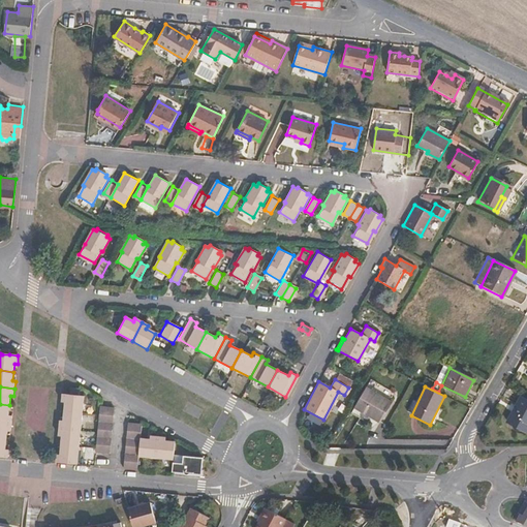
[(392,403),(366,388),(354,408),(380,424),(392,403)]
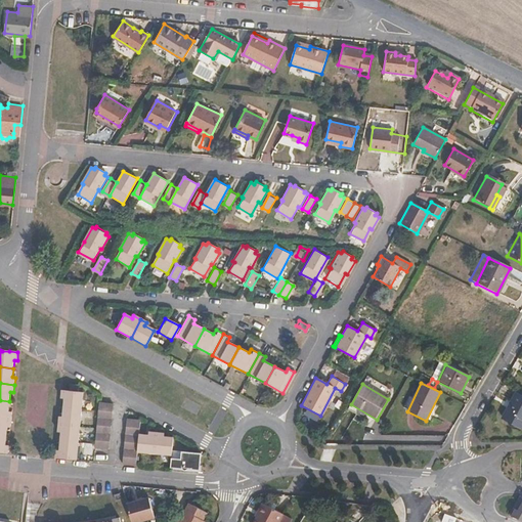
[(64,405),(82,407),(84,391),(78,390),(70,389),(62,388),(61,396),(66,396),(64,405)]
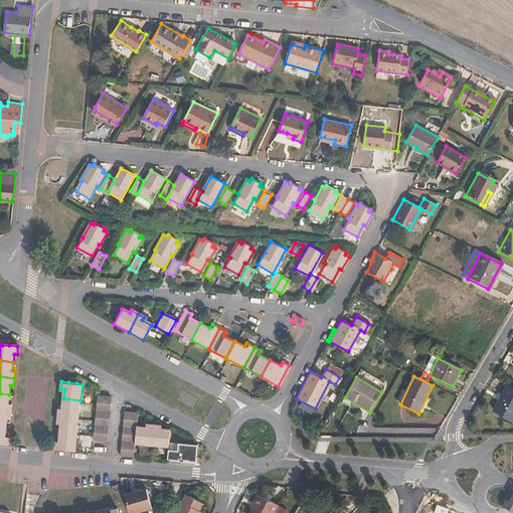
[(512,384),(510,383),(497,407),(512,415),(512,384)]
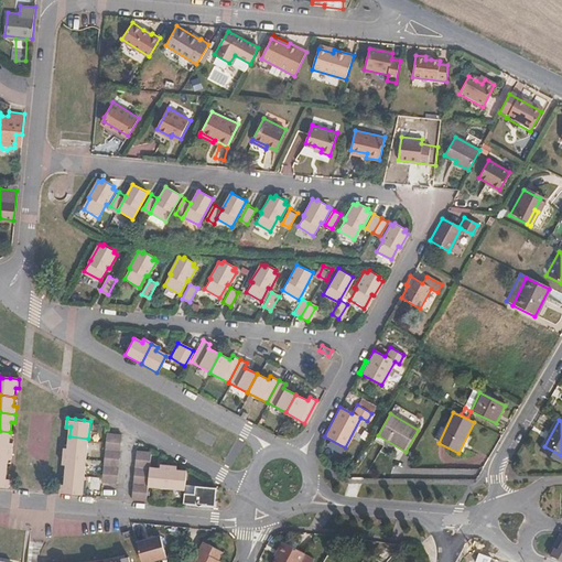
[(0,431),(0,449),(12,450),(13,443),(10,443),(10,432),(0,431)]
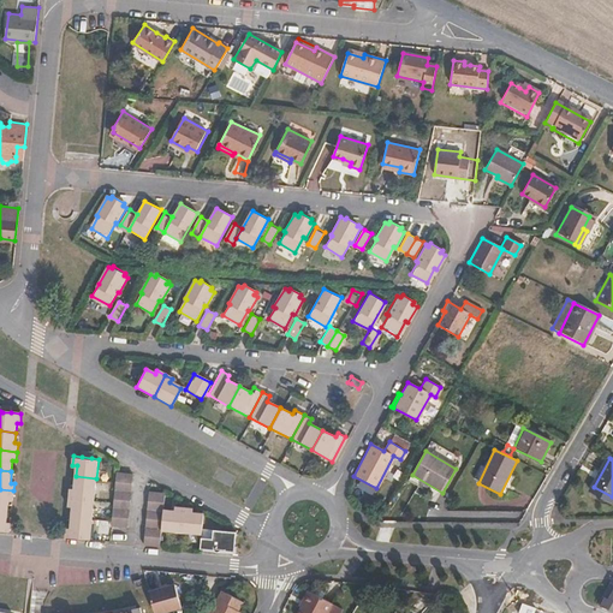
[(115,481),(126,482),(128,472),(117,471),(115,481)]
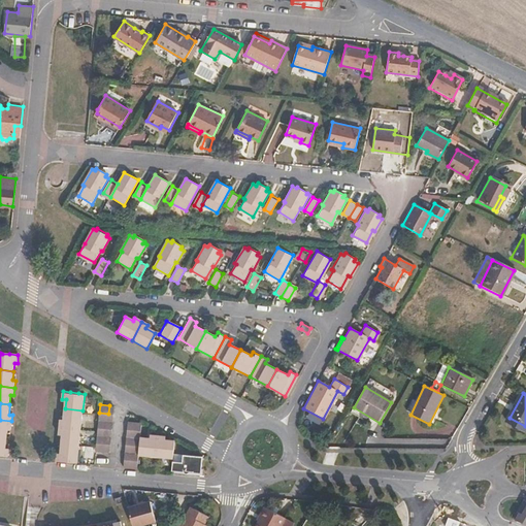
[(60,417),(60,425),(81,427),(83,411),(65,408),(64,418),(60,417)]
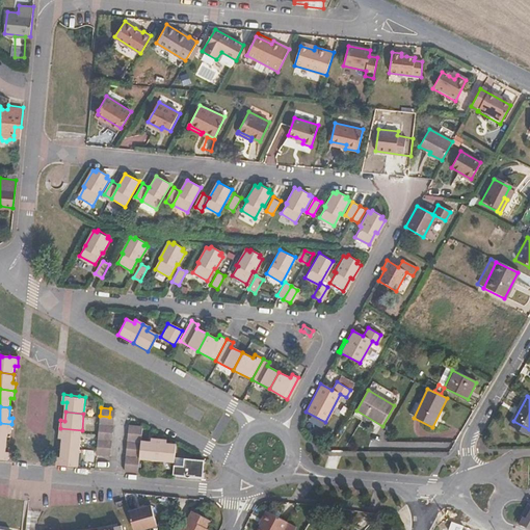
[(99,424),(113,425),(113,417),(109,417),(100,416),(99,424)]
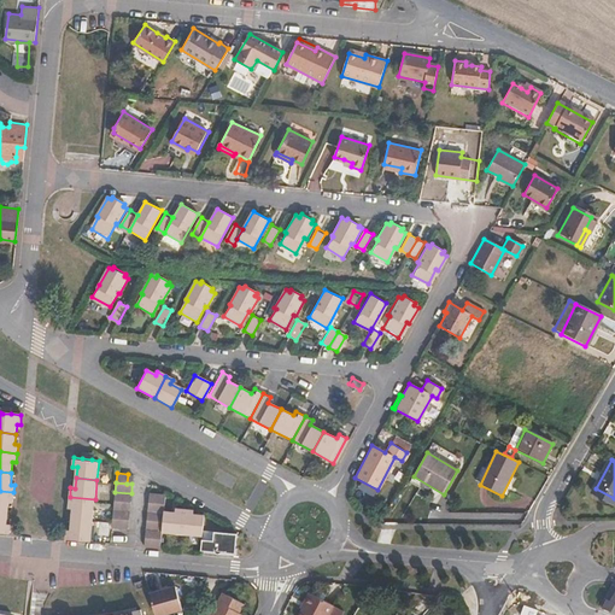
[(0,510),(7,511),(9,502),(12,502),(13,492),(0,491),(0,510)]
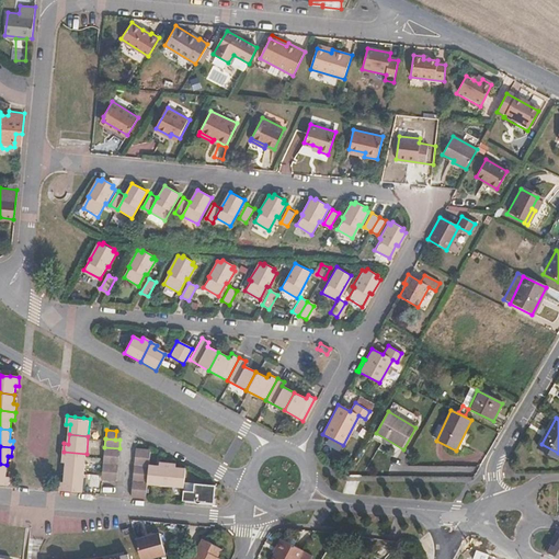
[(104,455),(118,457),(120,448),(104,447),(104,455)]
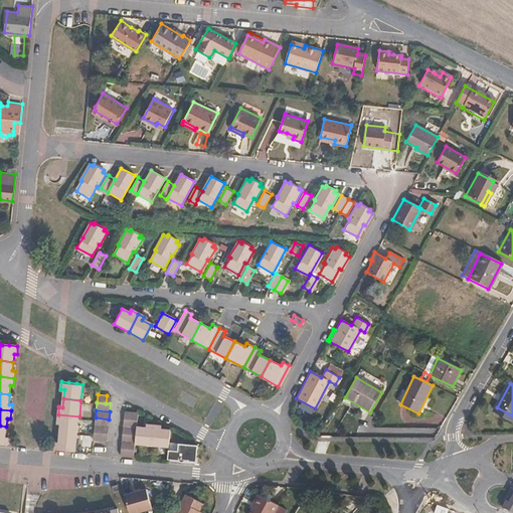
[(125,417),(138,418),(139,412),(125,410),(125,417)]
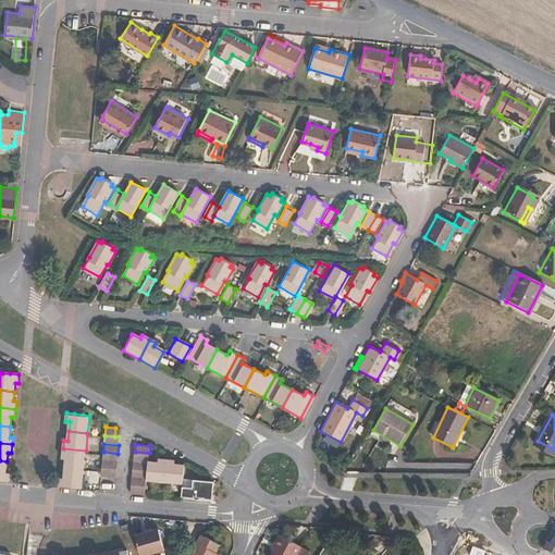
[(66,457),(65,468),(84,469),(86,451),(63,448),(62,457),(66,457)]
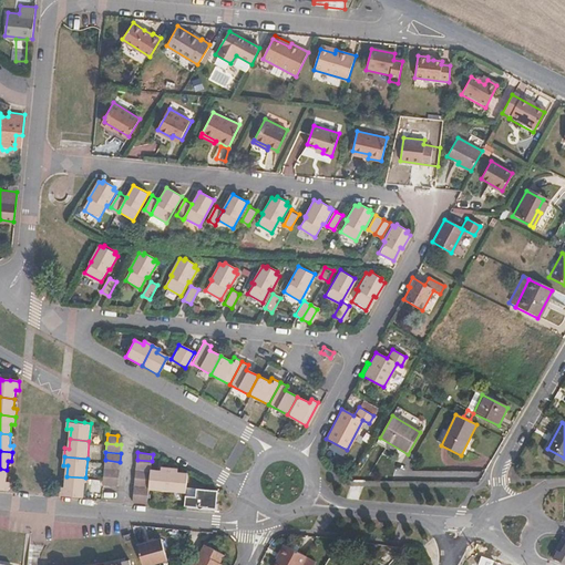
[(105,460),(104,468),(119,470),(120,462),(105,460)]
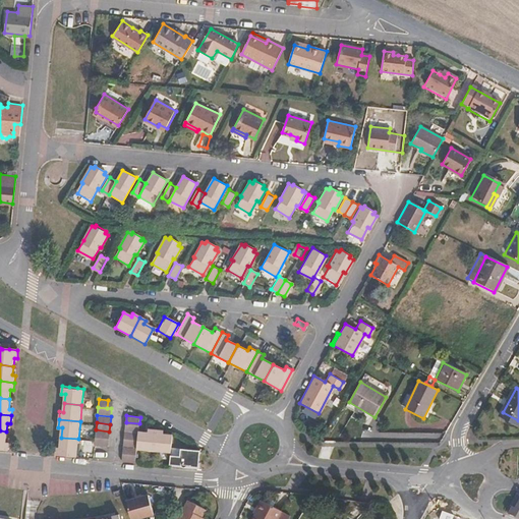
[(126,422),(125,429),(138,431),(139,423),(126,422)]
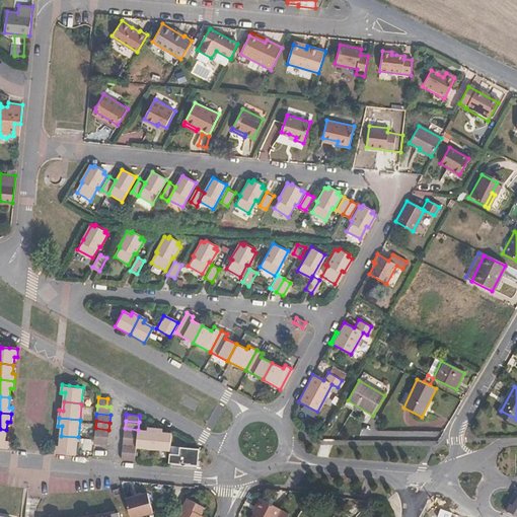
[(137,446),(153,447),(155,428),(148,427),(148,431),(138,430),(138,437),(137,444),(137,446)]
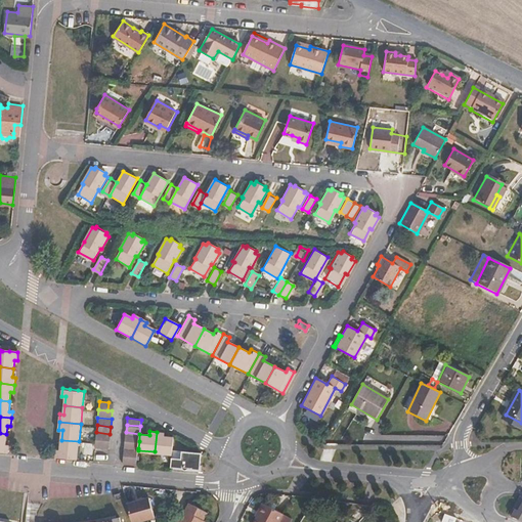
[(96,432),(95,440),(110,442),(110,434),(96,432)]
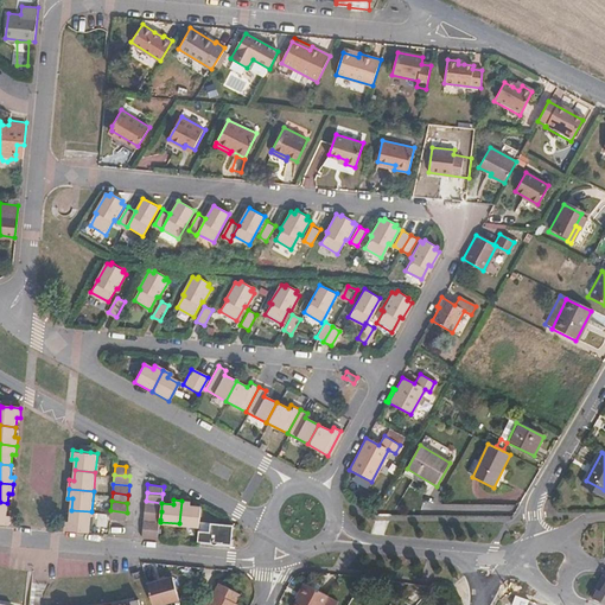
[(145,509),(161,511),(161,503),(146,501),(145,509)]
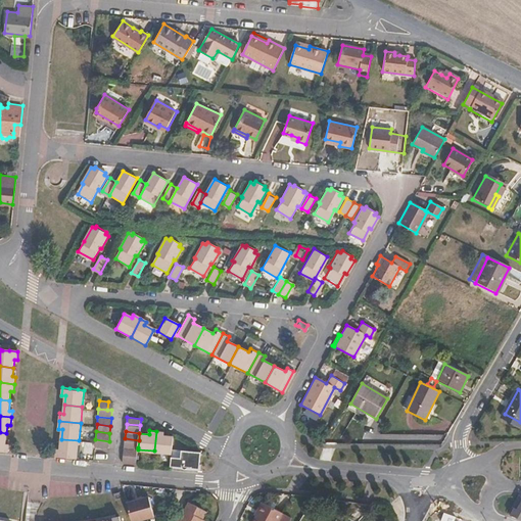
[(164,432),(156,431),(154,451),(172,453),(174,437),(164,436),(164,432)]
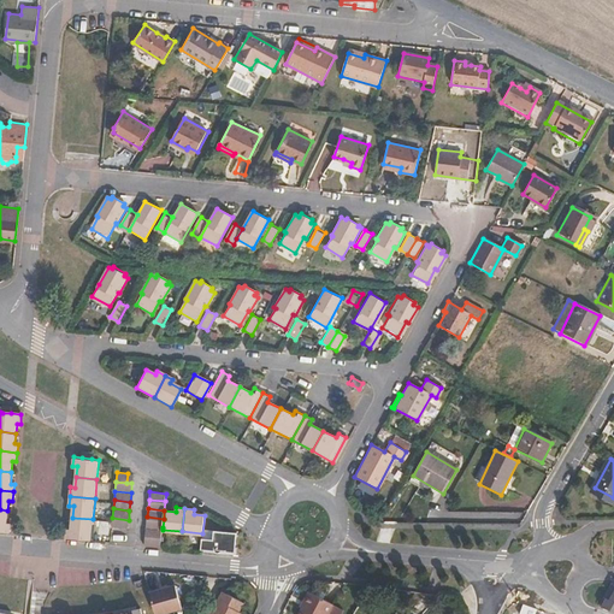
[(6,521),(7,511),(0,509),(0,529),(10,531),(10,523),(6,521)]
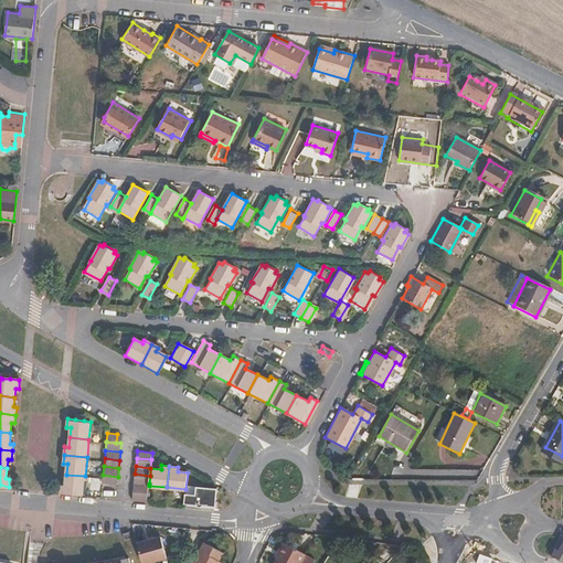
[(135,474),(134,482),(149,484),(150,476),(135,474)]
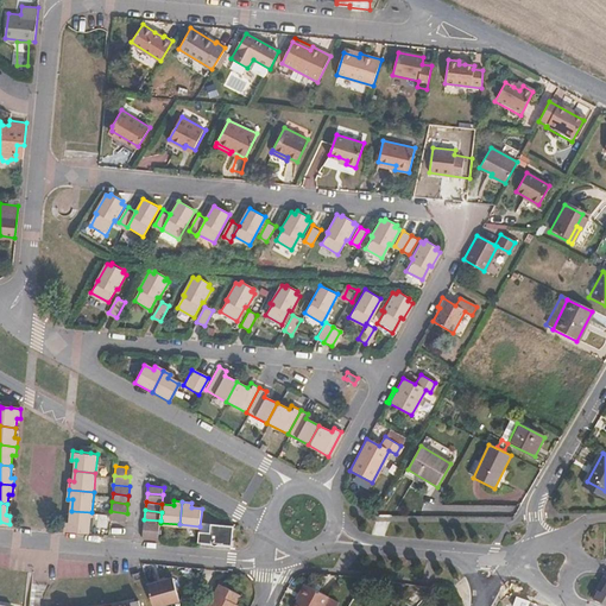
[(90,532),(92,512),(71,511),(70,521),(65,521),(64,530),(90,532)]
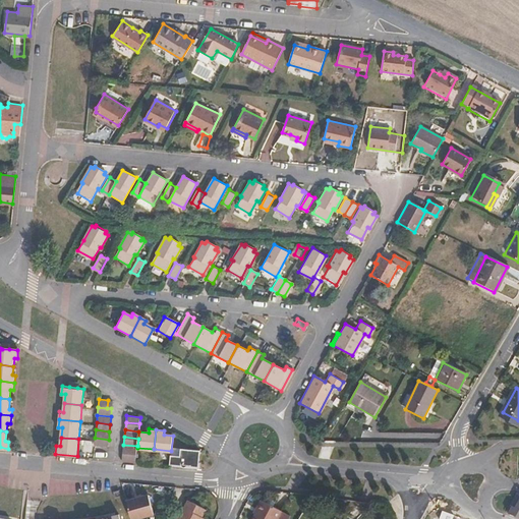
[(109,440),(95,438),(95,440),(95,446),(108,447),(109,440)]
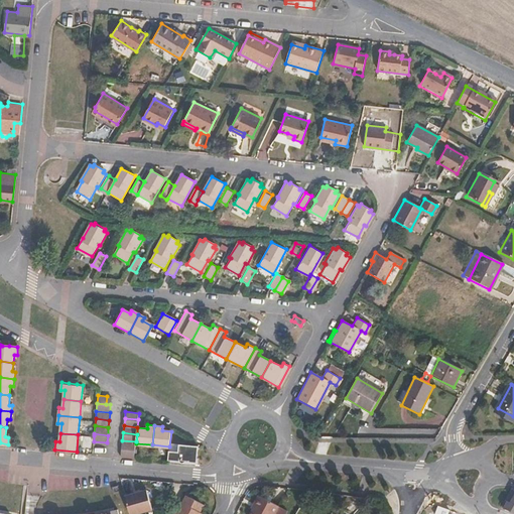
[(122,448),(135,450),(136,443),(136,441),(122,440),(122,448)]
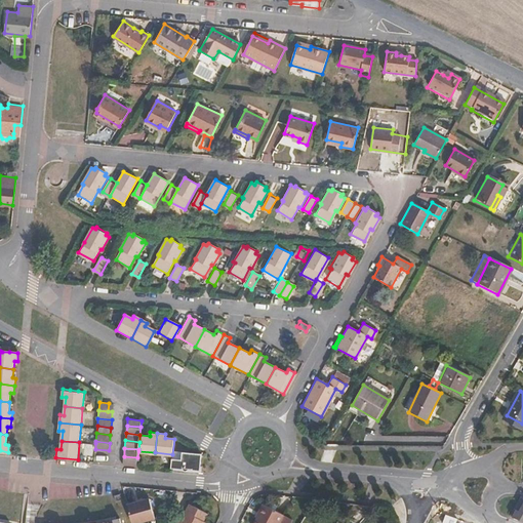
[(188,469),(192,469),(200,454),(196,454),(184,453),(183,460),(172,459),(171,467),(183,468),(183,470),(188,470),(188,469)]
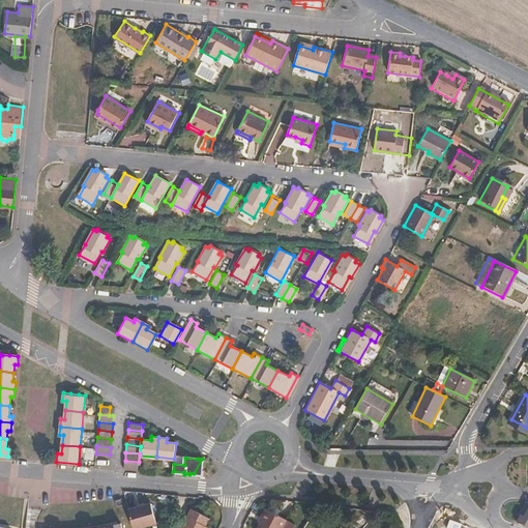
[(202,459),(194,473),(203,474),(204,460),(202,459)]
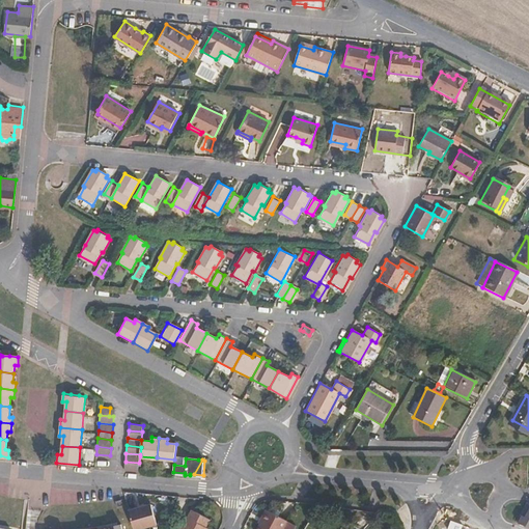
[(139,463),(126,462),(124,469),(138,470),(139,463)]
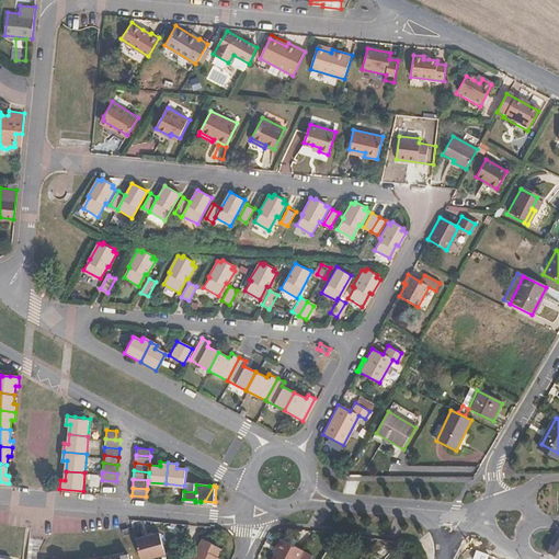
[(168,552),(162,532),(138,538),(144,558),(168,552)]
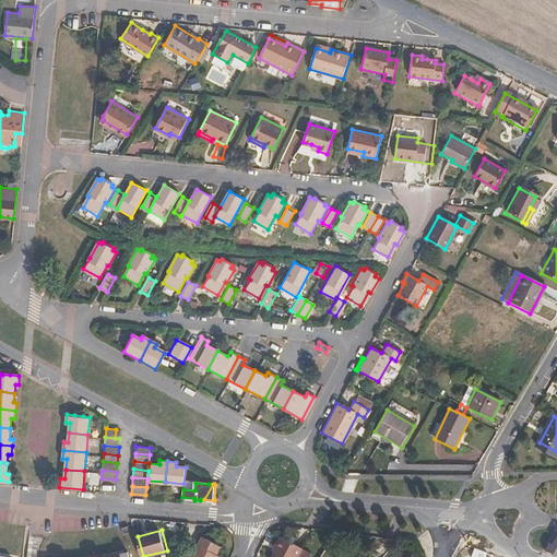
[(296,556),(304,545),(283,534),(269,556),(296,556)]
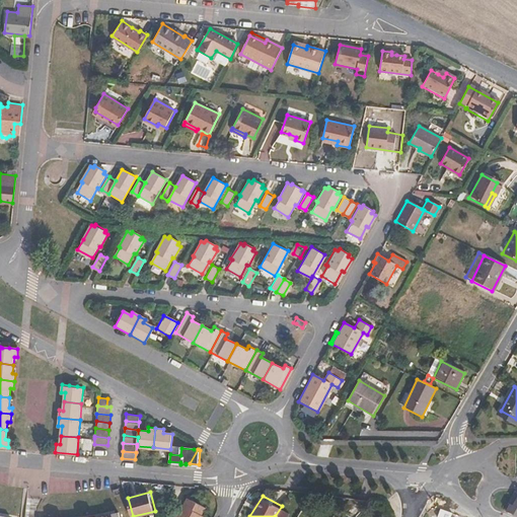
[(207,506),(191,497),(179,516),(200,516),(203,513),(207,506)]
